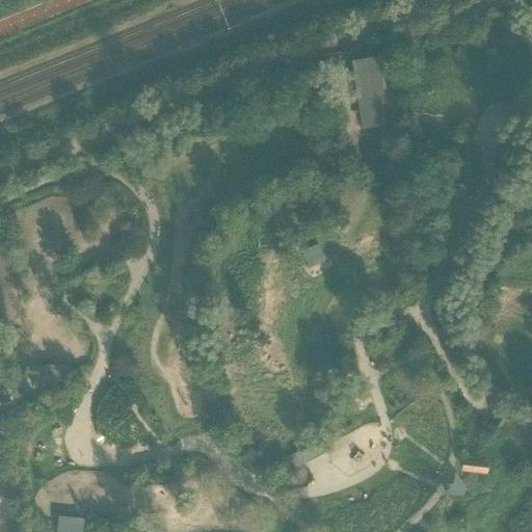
[(500,60),(496,46),(484,50),(489,64),(500,60)]
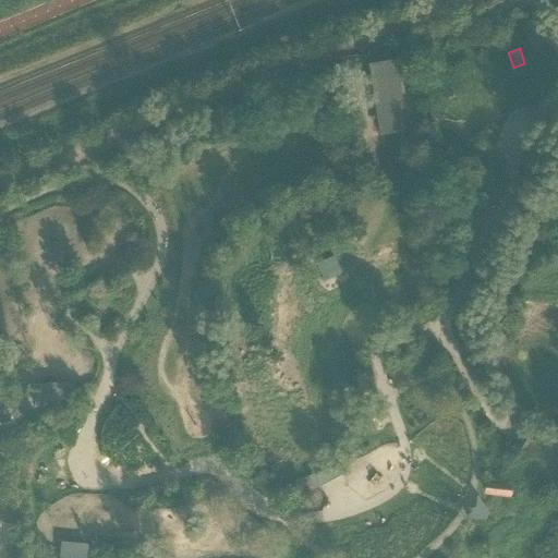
[(389,59),(367,61),(368,67),(371,89),(375,116),(377,134),(390,132),(405,131),(396,58),(389,59)]
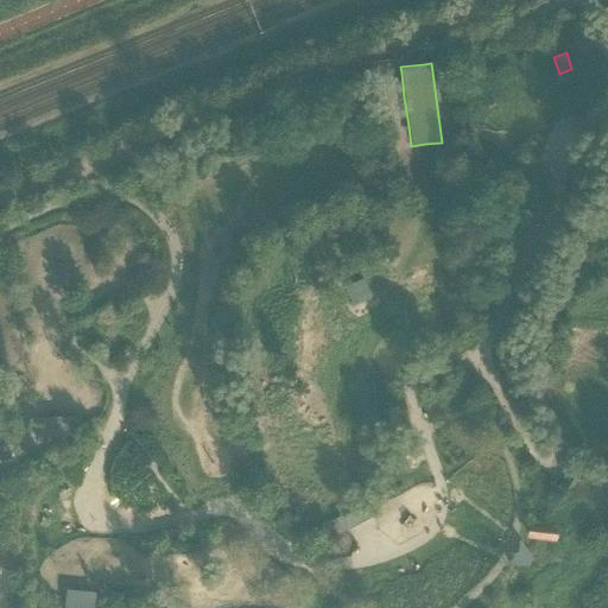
[(365,278),(342,289),(352,309),(374,299),(365,278)]
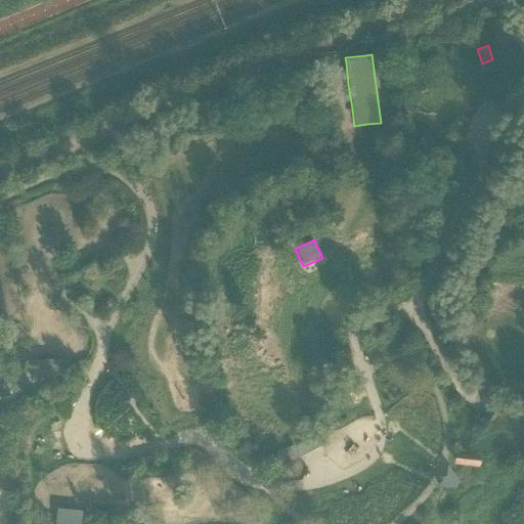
[(60,354),(30,357),(30,362),(31,378),(42,377),(62,376),(60,360),(60,354)]
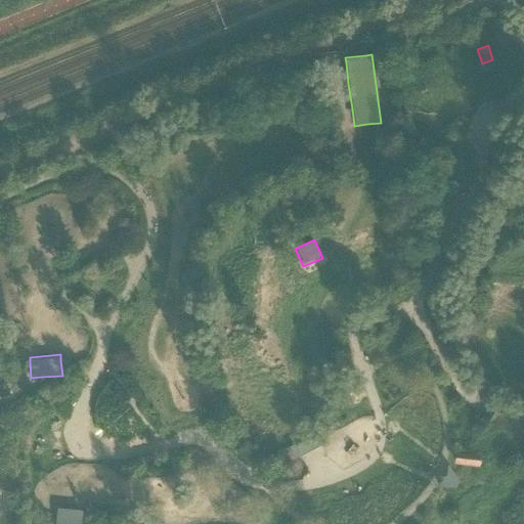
[(0,395),(9,395),(8,381),(0,381),(0,395)]
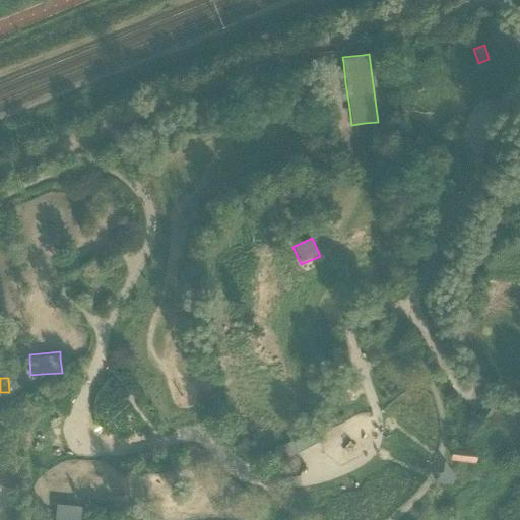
[(501,412),(492,407),(489,412),(485,417),(484,418),(493,424),(495,421),(499,414),(501,412)]
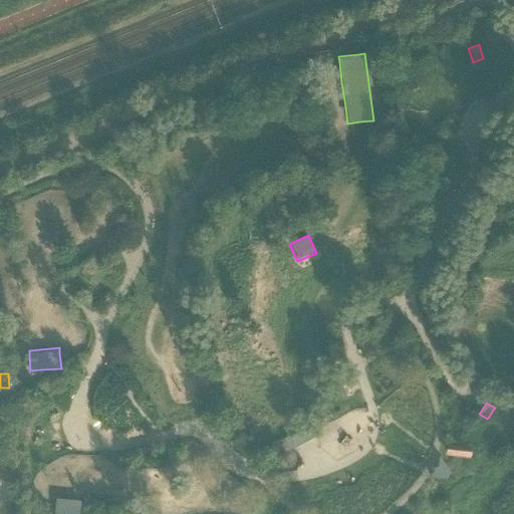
[(286,412),(270,430),(284,442),(288,438),(296,428),(300,424),(286,412)]
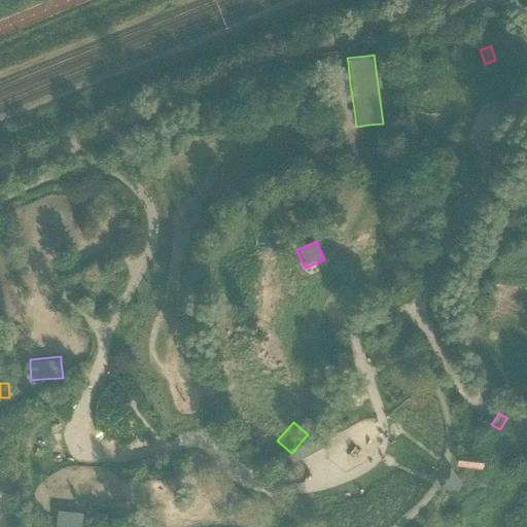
[(470,453),(458,452),(457,464),(463,465),(484,466),(484,454),(470,453)]
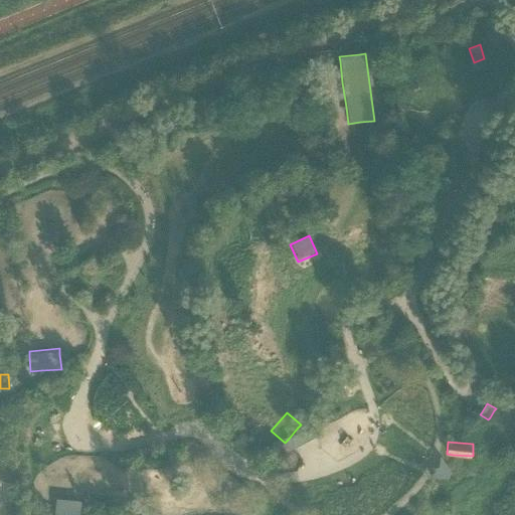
[(442,457),(440,455),(440,459),(439,464),(437,468),(434,471),(431,474),(426,477),(433,477),(448,478),(451,471),(444,460),(442,457)]
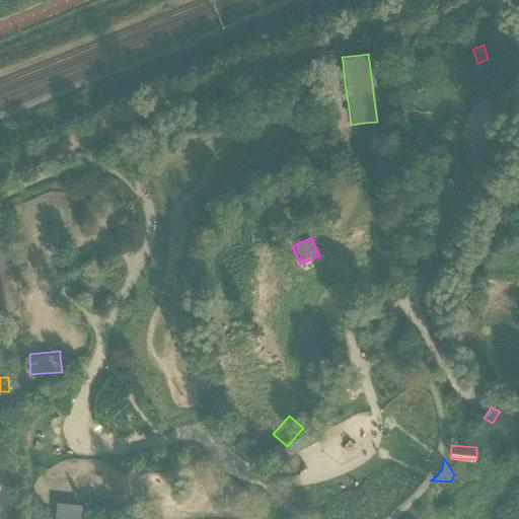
[(79,505),(56,503),(54,518),(77,518),(78,509),(79,505)]
